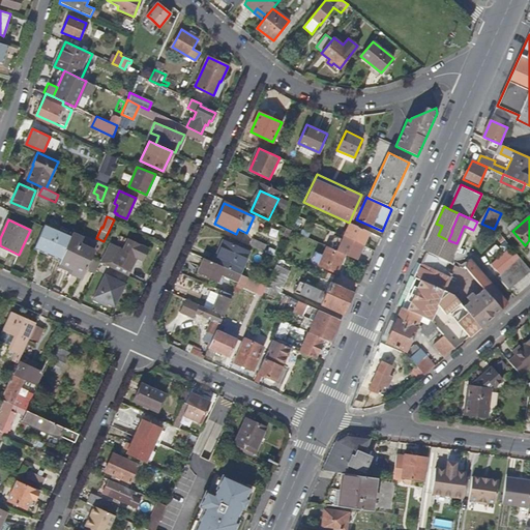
[(361,245),(367,232),(349,223),(343,237),(361,245)]
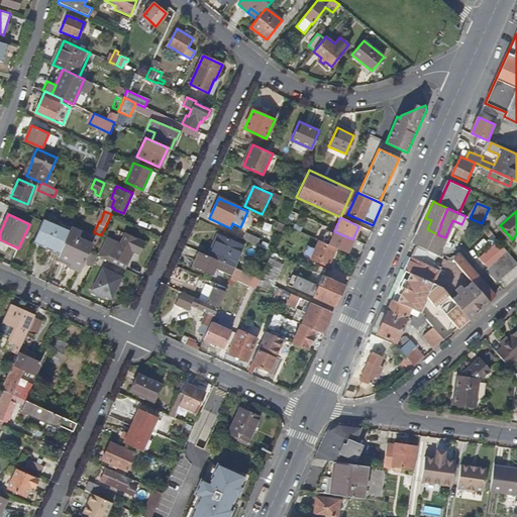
[(64,243),(70,230),(43,219),(42,221),(33,241),(60,253),(64,243)]
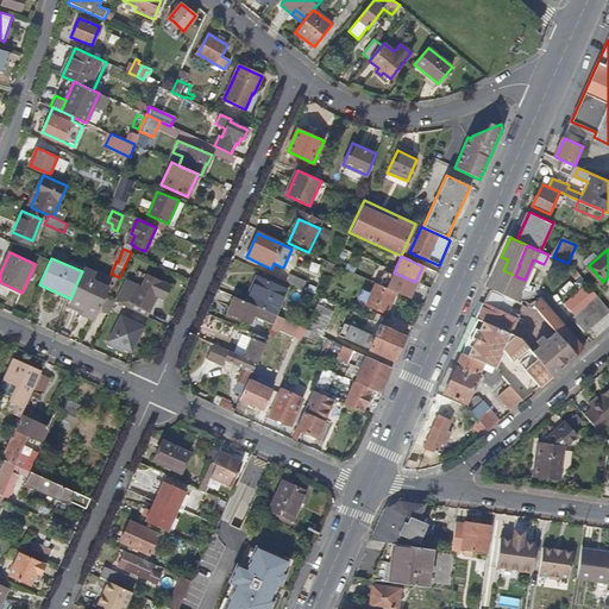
[(330,278),(334,264),(328,262),(322,275),(330,278)]
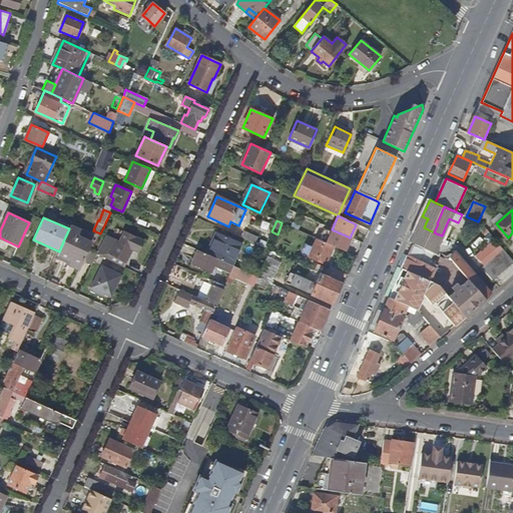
[(492,234),(483,223),(480,226),(488,237),(492,234)]
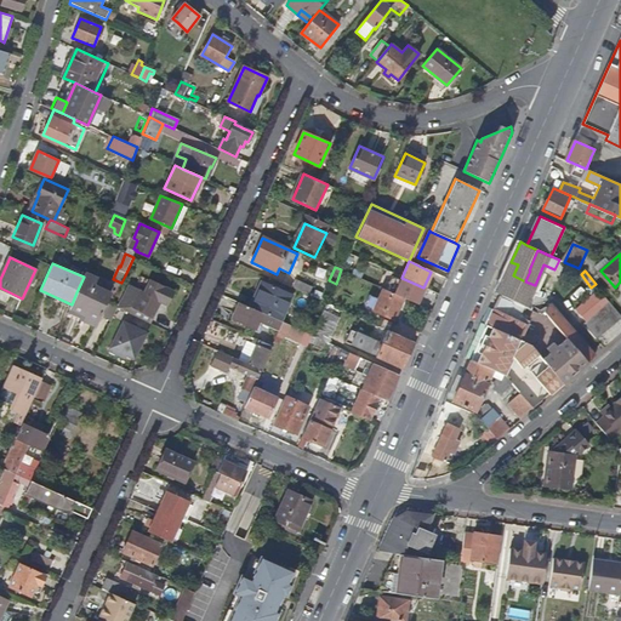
[(106,305),(114,285),(86,273),(84,277),(77,292),(106,305)]
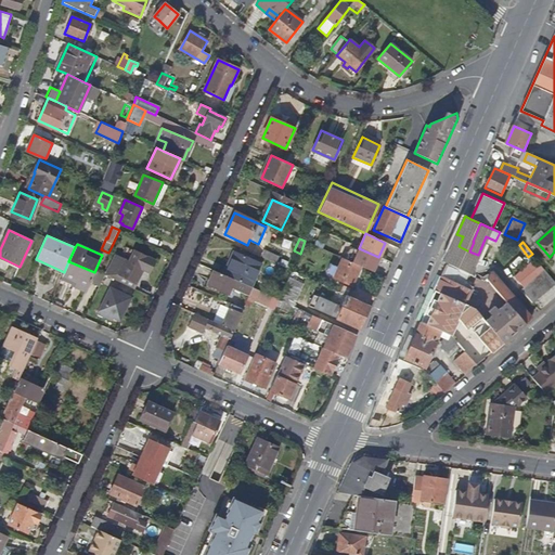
[(372,271),(378,257),(359,248),(352,262),(361,267),(372,271)]
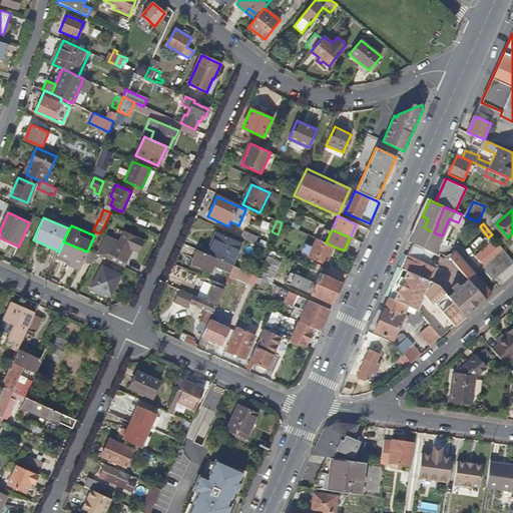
[(254,243),(259,237),(244,231),(241,237),(254,243)]
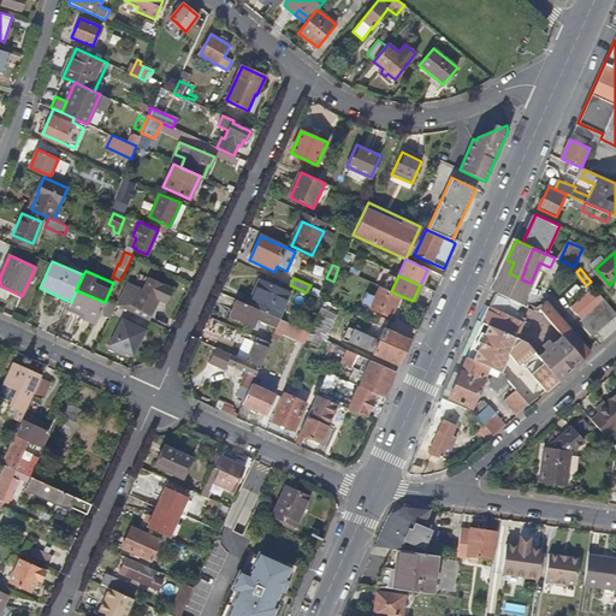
[(165,304),(172,289),(150,279),(144,291),(140,288),(132,284),(122,308),(149,320),(158,301),(165,304)]
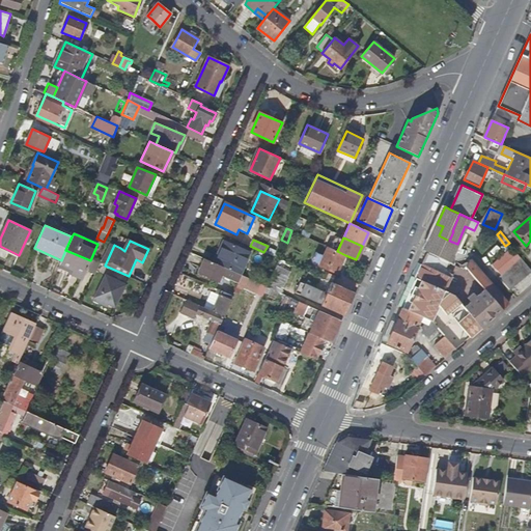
[(241,276),(250,254),(224,243),(215,263),(241,276)]
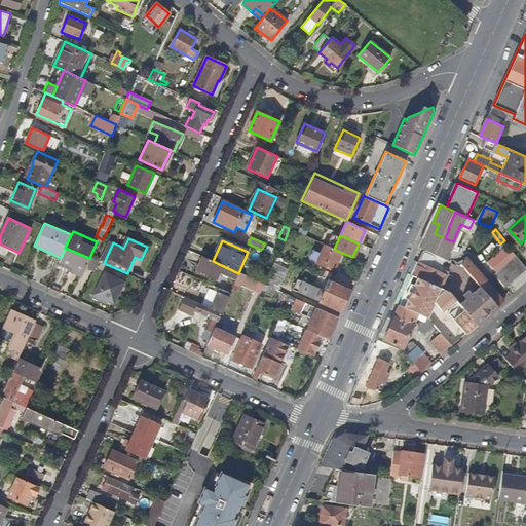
[(333,271),(342,253),(334,249),(325,245),(321,253),(312,250),(309,258),(316,261),(315,263),(333,271)]
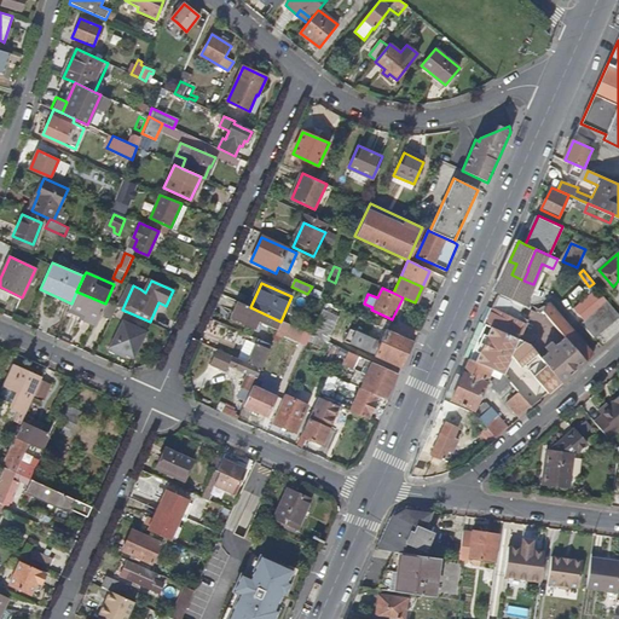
[(96,325),(105,304),(76,291),(71,304),(68,313),(96,325)]
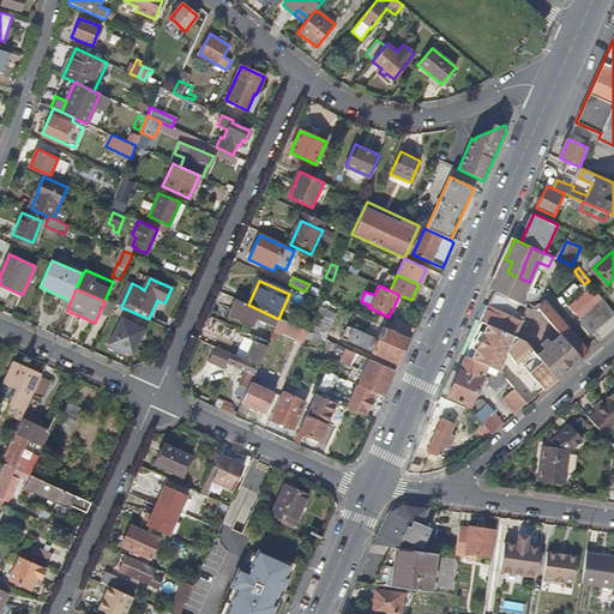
[(516,336),(523,320),(518,318),(515,315),(516,313),(521,304),(495,292),(482,321),(516,336)]
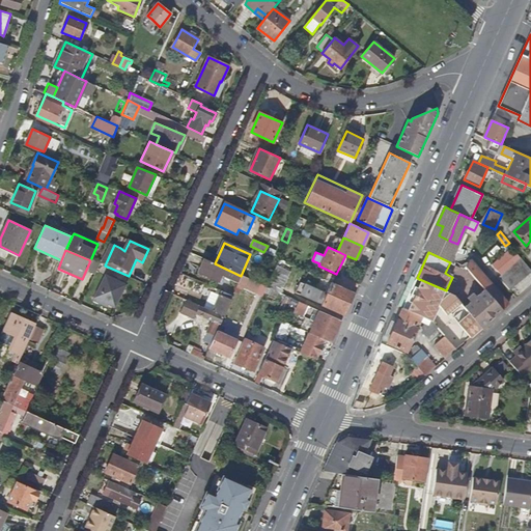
[(507,290),(530,270),(530,269),(522,257),(497,278),(507,290)]
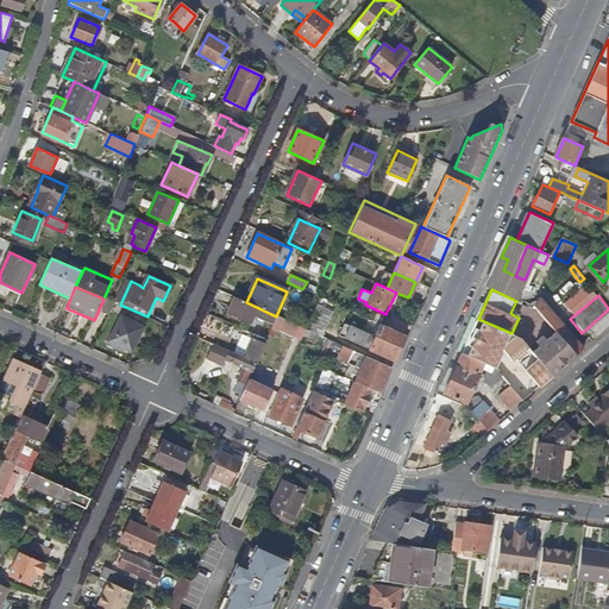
[(246,302),(234,297),(230,307),(244,313),(240,320),(250,324),(253,315),(265,320),(274,324),(277,316),(276,316),(246,302)]
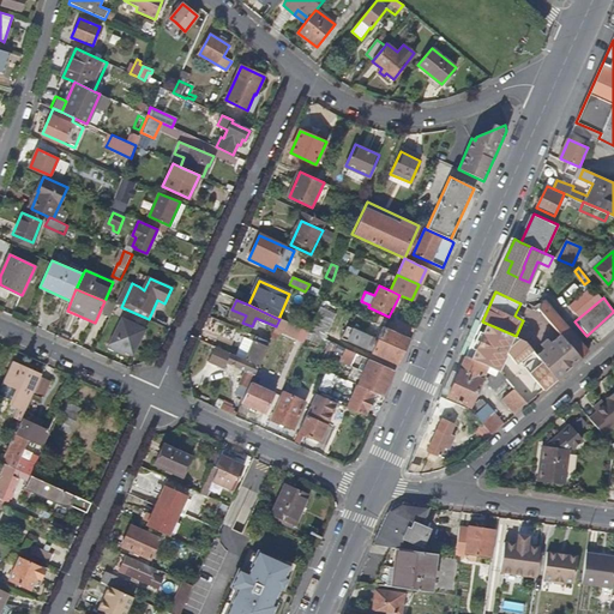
[(587,349),(546,300),(539,308),(543,314),(560,333),(579,355),(587,349)]
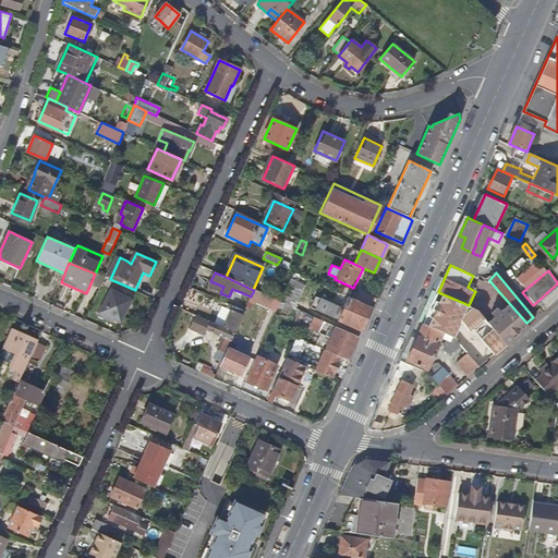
[(295,308),(305,284),(291,278),(281,302),(295,308)]
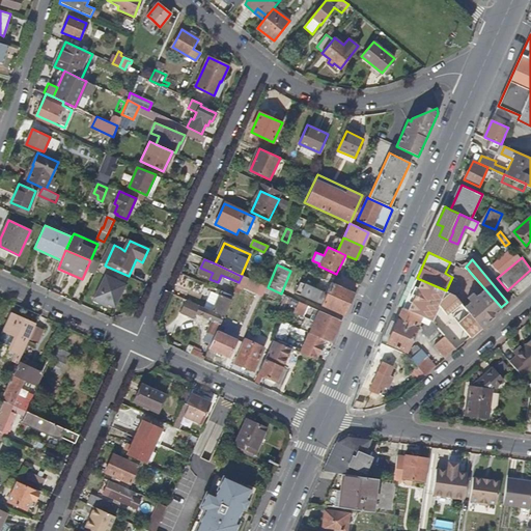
[(210,279),(213,273),(200,268),(198,274),(210,279)]
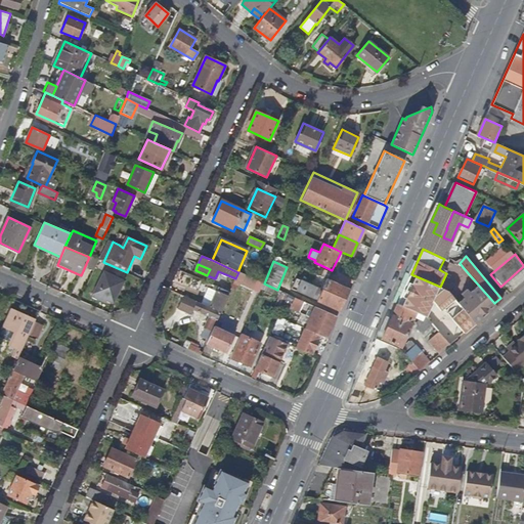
[(114,303),(124,281),(104,271),(93,294),(114,303)]
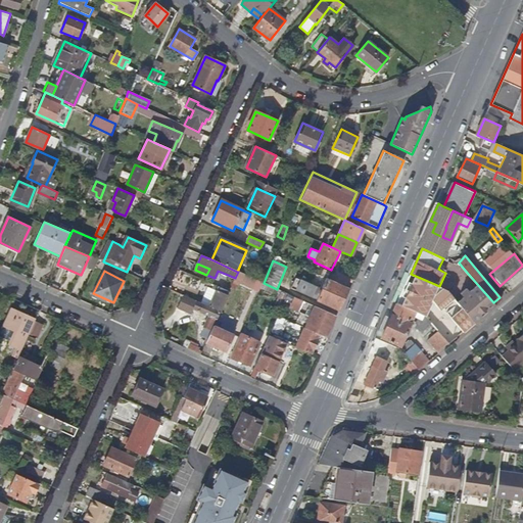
[(435,294),(439,286),(411,274),(397,302),(417,312),(426,290),(435,294)]
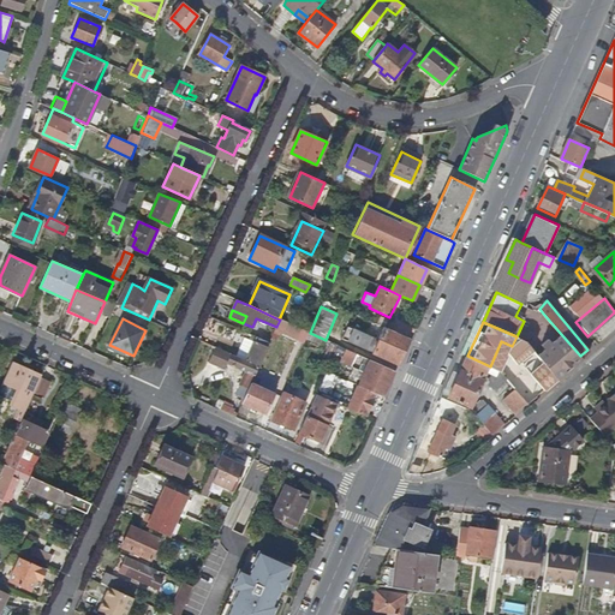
[(269,344),(276,327),(268,323),(262,340),(269,344)]
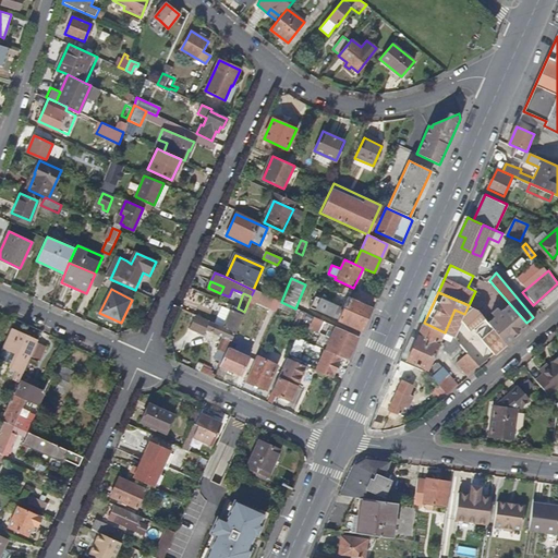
[(361,330),(371,307),(349,298),(342,310),(315,298),(311,308),(361,330)]
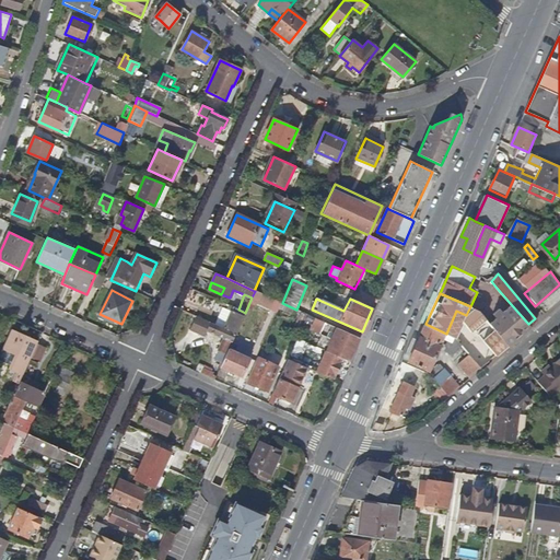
[(528,324),(511,304),(503,312),(500,308),(493,315),(497,317),(489,324),(508,346),(531,327),(528,324)]
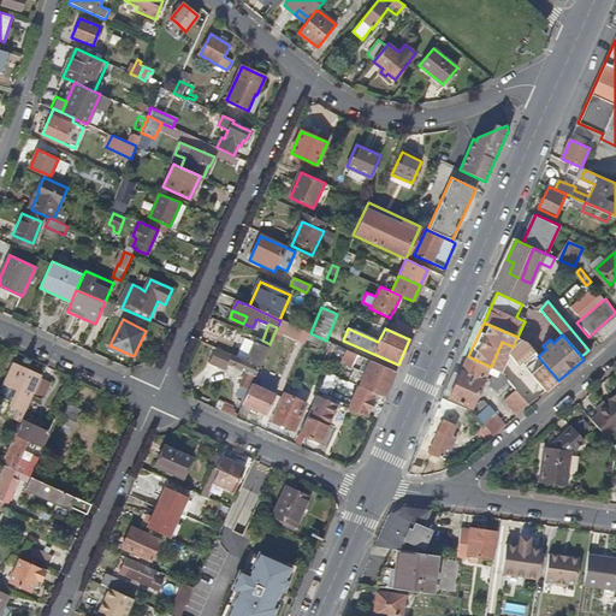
[(558,380),(538,356),(526,341),(517,337),(513,347),(515,351),(520,360),(528,371),(537,380),(548,390),(558,380)]
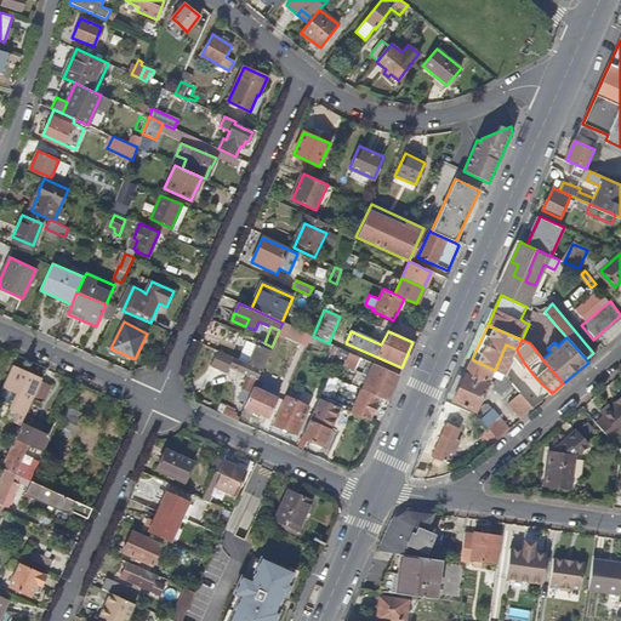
[(262,370),(272,347),(265,343),(260,341),(257,347),(250,365),(262,370)]
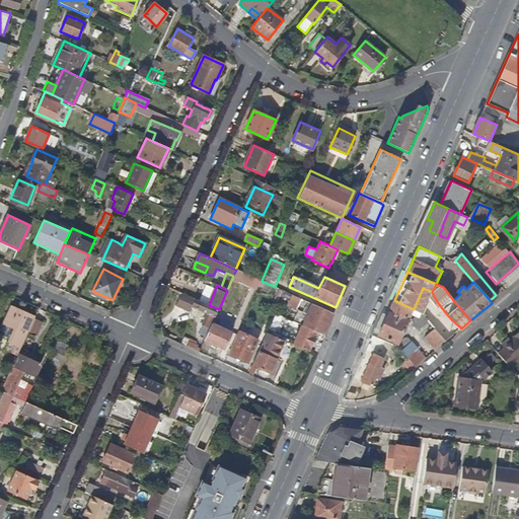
[(209,305),(215,290),(208,287),(202,302),(209,305)]
